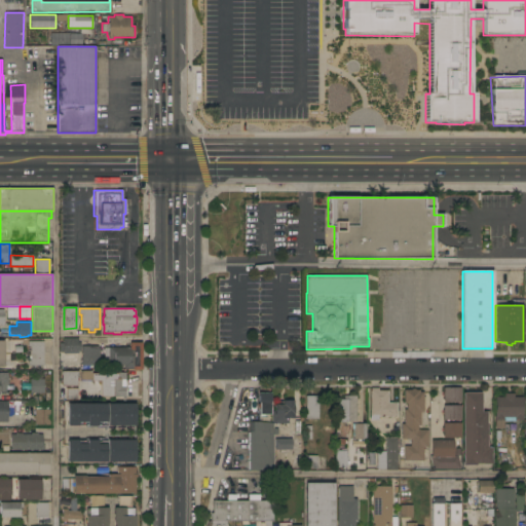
[(78,338),(78,343),(80,343),(80,351),(78,351),(78,353),(63,353),(63,352),(60,352),(60,343),(63,343),(63,339),(78,338)]
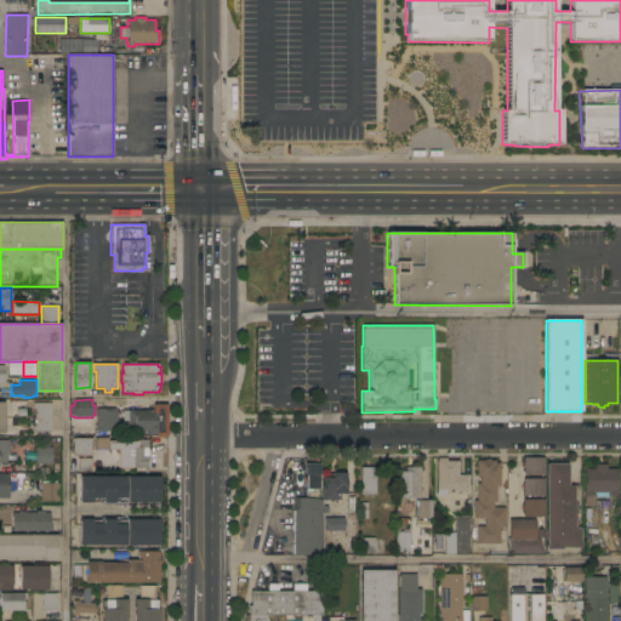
[(51,432),(33,432),(33,426),(36,426),(35,409),(33,409),(33,403),(51,403),(51,432)]
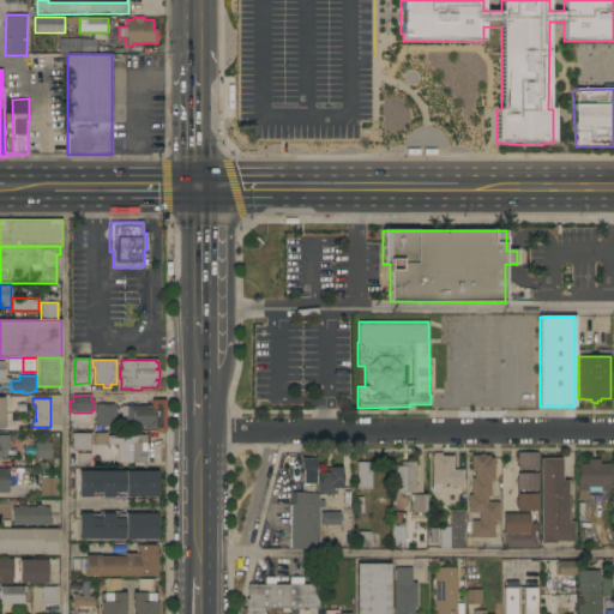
[(151,407),(151,401),(166,401),(166,432),(155,432),(155,429),(145,429),(145,427),(121,427),(121,407),(151,407)]
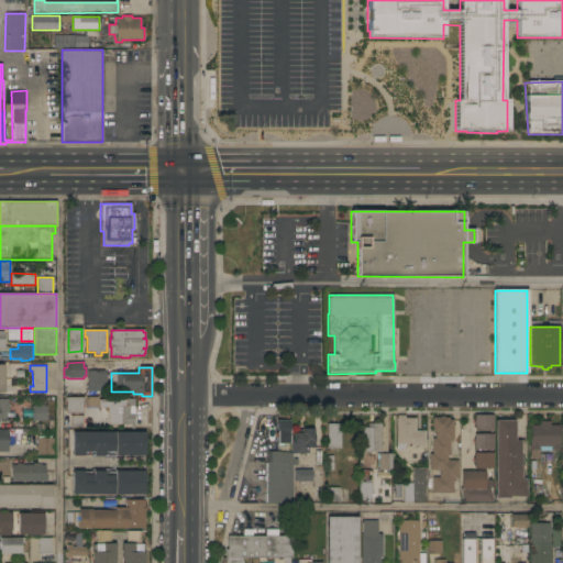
[(88,371),(105,371),(105,373),(107,373),(107,392),(87,392),(88,371)]
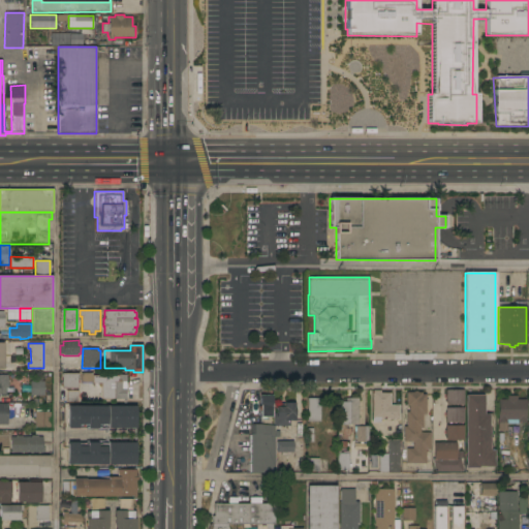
[(62,374),(79,373),(79,383),(78,383),(78,389),(62,389),(62,374)]
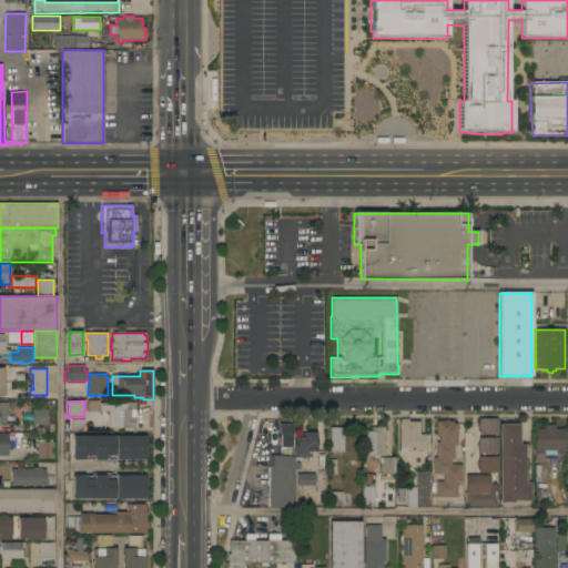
[(0,403),(8,403),(9,416),(7,416),(7,424),(0,424),(0,403)]
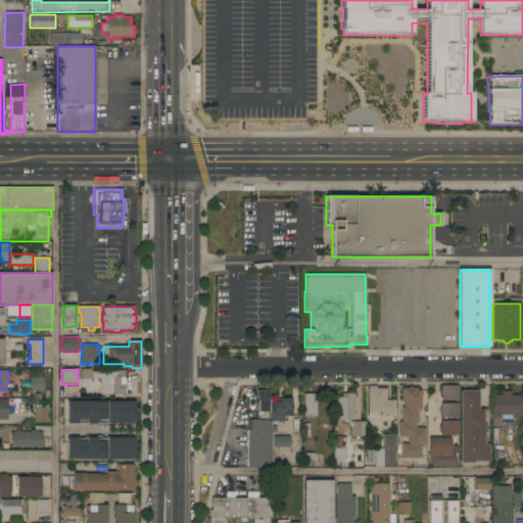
[(100,379),(91,379),(91,372),(116,372),(116,371),(125,371),(125,395),(120,395),(100,395),(100,379)]
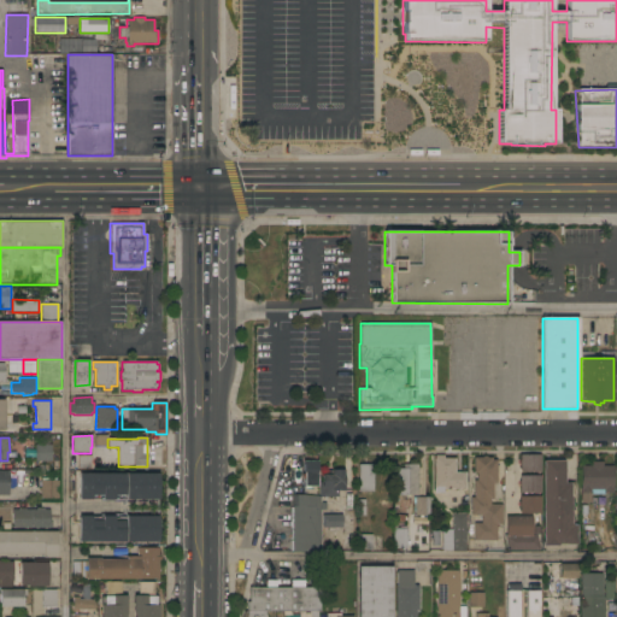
[(35,462),(35,445),(51,445),(51,447),(53,447),(53,459),(51,459),(51,462),(35,462)]
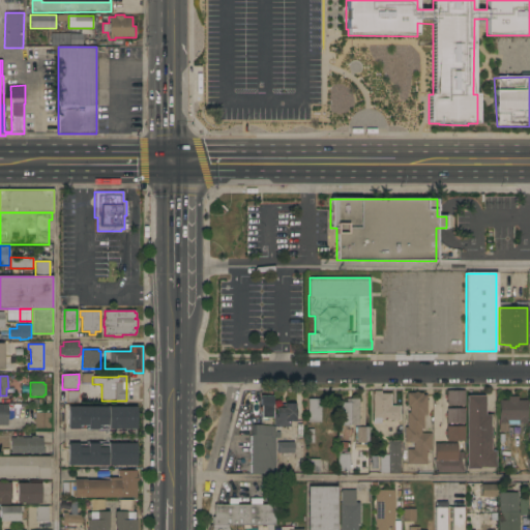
[(66,391),(79,391),(79,403),(66,403),(66,391)]
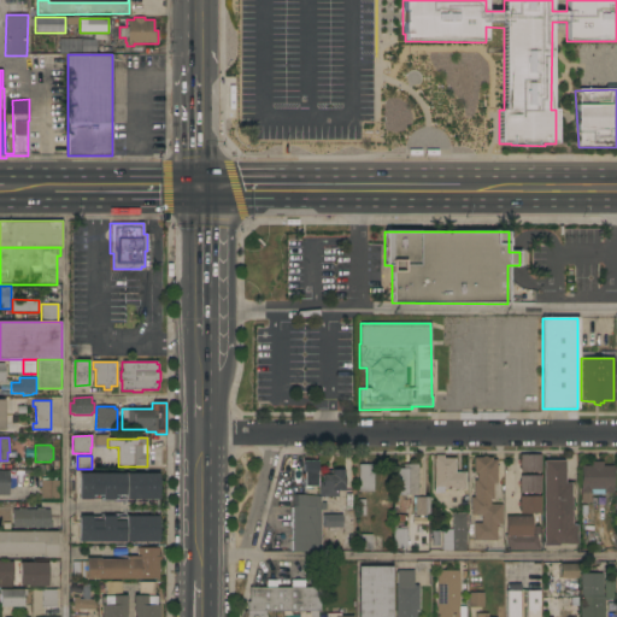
[(435,459),(435,456),(444,456),(444,459),(454,459),(454,472),(465,472),(465,489),(444,489),(444,493),(434,493),(435,459)]
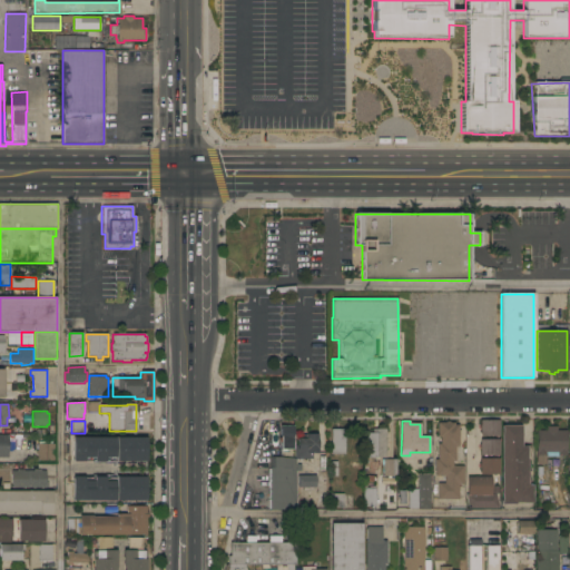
[(499,436),(480,436),(480,421),(499,421),(499,436)]
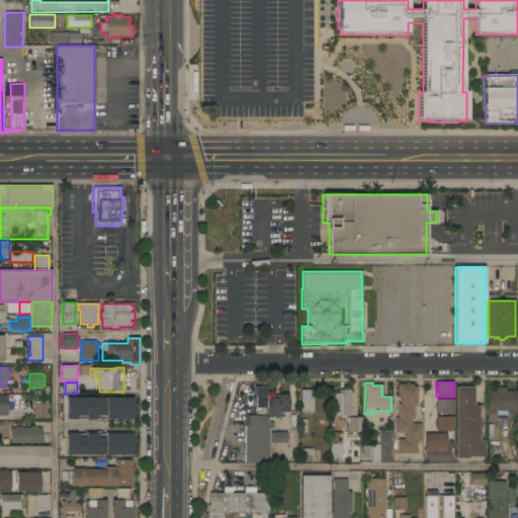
[(417,406),(414,406),(414,419),(412,419),(412,424),(421,424),(421,441),(417,441),(417,454),(412,454),(412,462),(404,462),(404,454),(398,453),(398,439),(404,439),(404,433),(396,433),(396,418),(398,418),(398,404),(401,404),(401,398),(398,398),(398,384),(405,384),(405,383),(409,383),(409,384),(413,384),(413,386),(417,386),(417,406)]
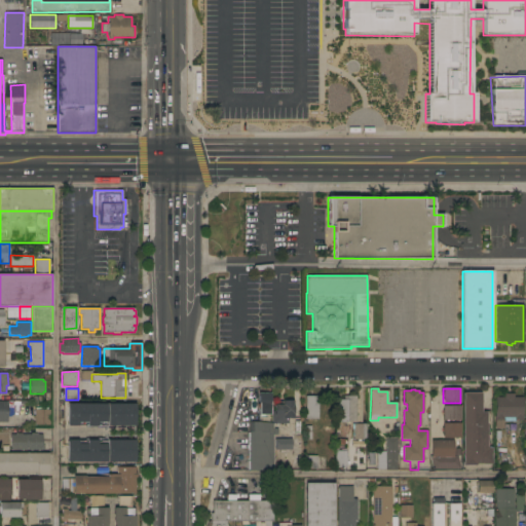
[(270,415),(258,415),(259,392),(270,393),(270,415)]
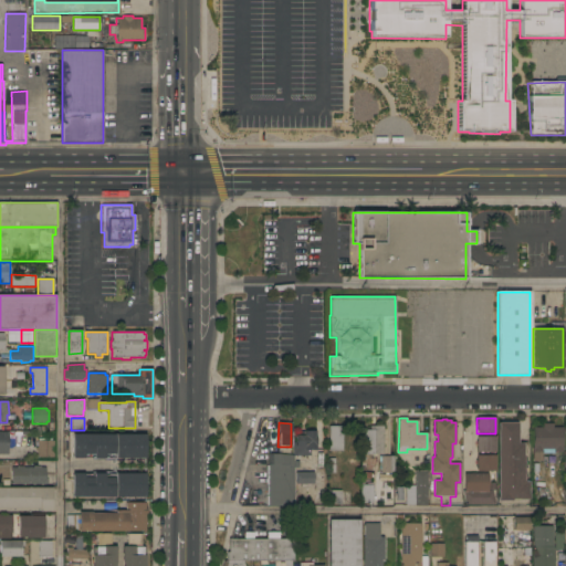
[(498,423),(517,423),(517,442),(526,442),(526,446),(524,446),(524,481),(527,481),(527,482),(528,482),(528,500),(512,500),(512,501),(498,501),(498,423)]
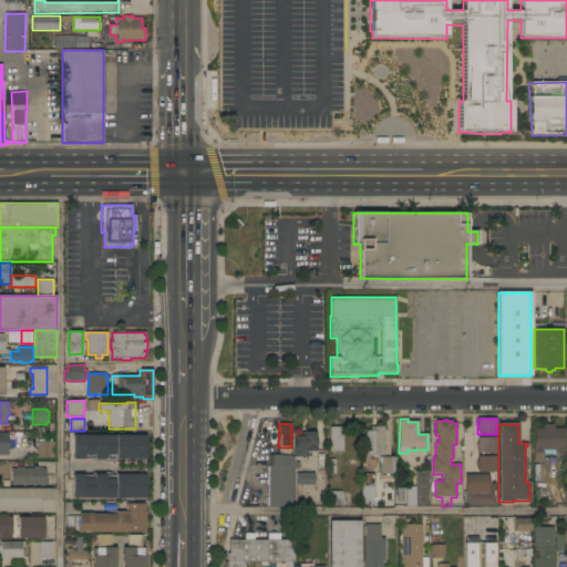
[(534,429),(544,429),(544,424),(554,424),(554,429),(564,429),(564,454),(534,454),(534,429)]
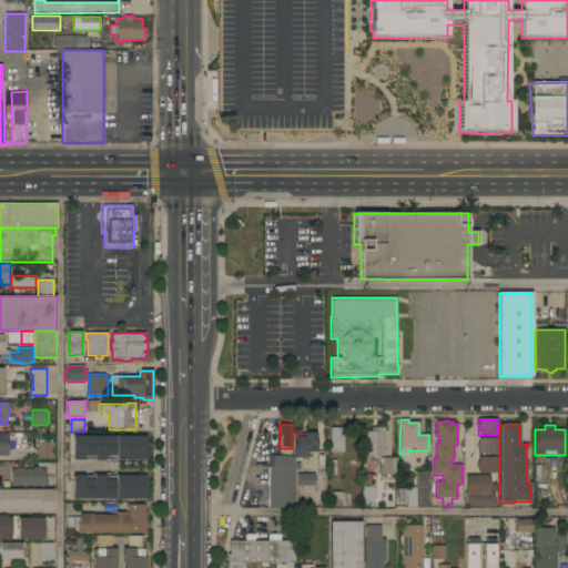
[(385,456),(365,456),(365,432),(371,432),(371,427),(385,427),(385,456)]
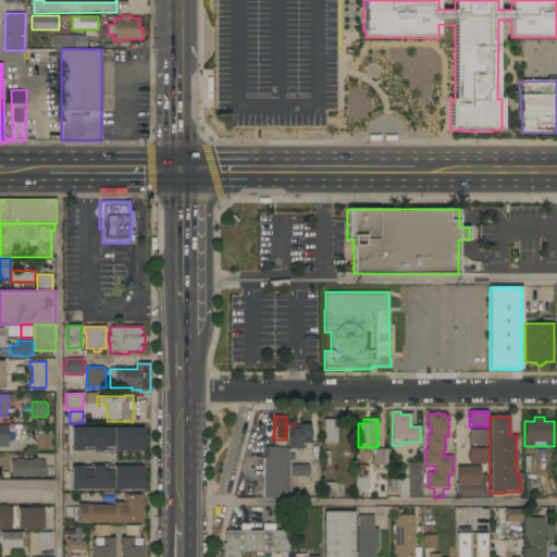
[(324,444),(324,420),(337,420),(337,444),(324,444)]
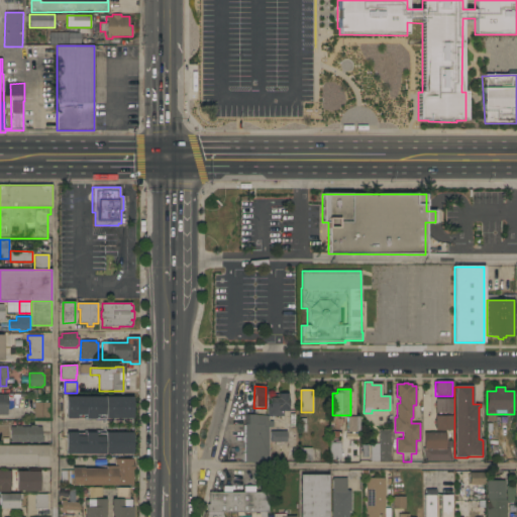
[(268,404),(270,404),(270,395),(289,394),(289,412),(283,412),(283,417),(269,417),(268,416),(268,404)]
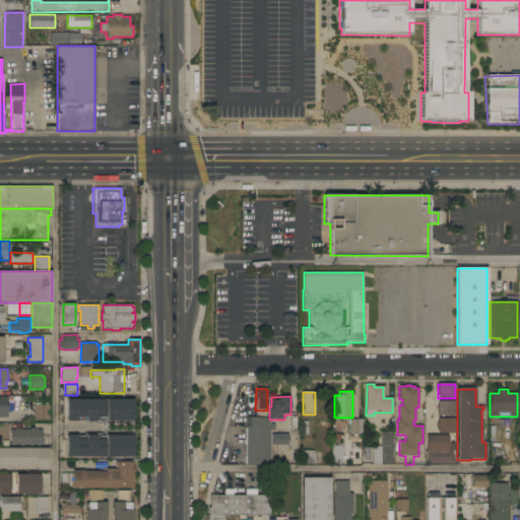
[(133,421),(106,421),(106,420),(100,420),(100,423),(84,423),(84,420),(77,420),(77,421),(66,421),(66,410),(63,410),(63,400),(68,400),(68,398),(133,399),(133,421)]
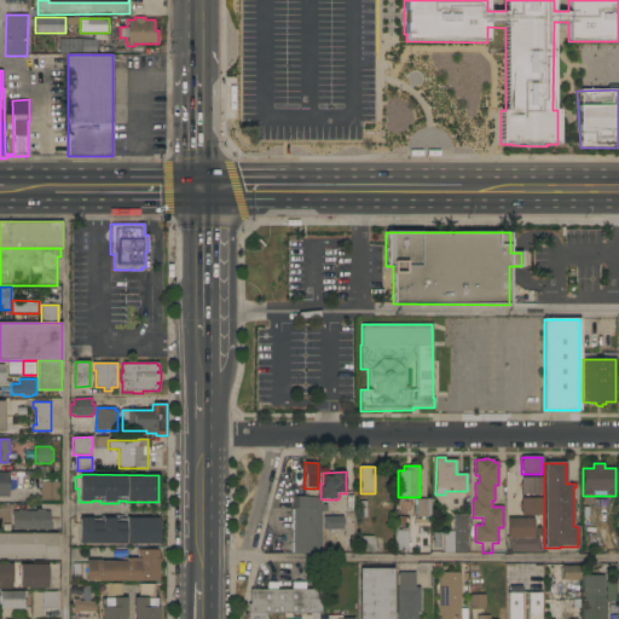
[(542,495),(521,495),(521,478),(542,478),(542,495)]
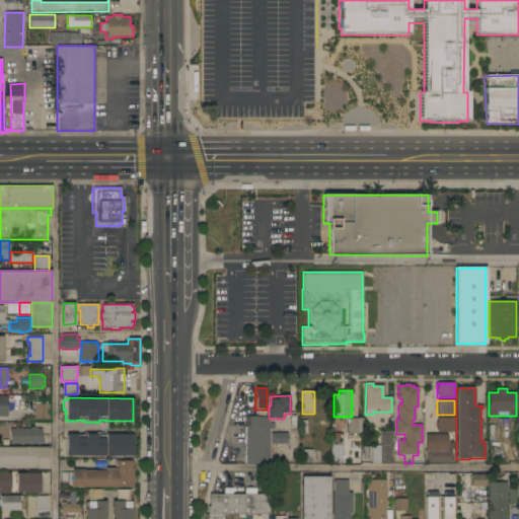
[(50,420),(34,420),(34,413),(32,413),(32,411),(34,411),(34,404),(50,404),(50,420)]
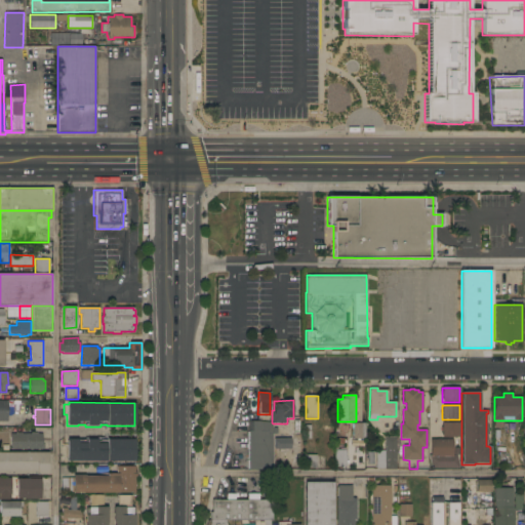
[(273,423),(274,470),(249,470),(249,431),(248,421),(272,422),(273,423)]
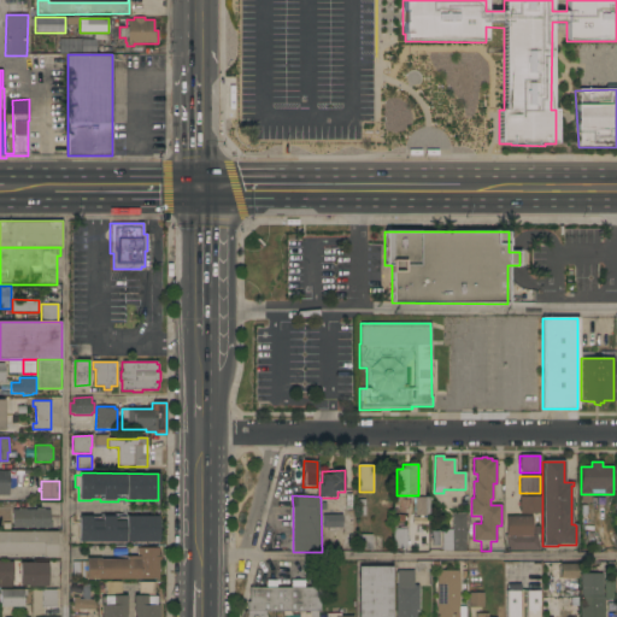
[(519,497),(540,497),(540,513),(519,513),(519,497)]
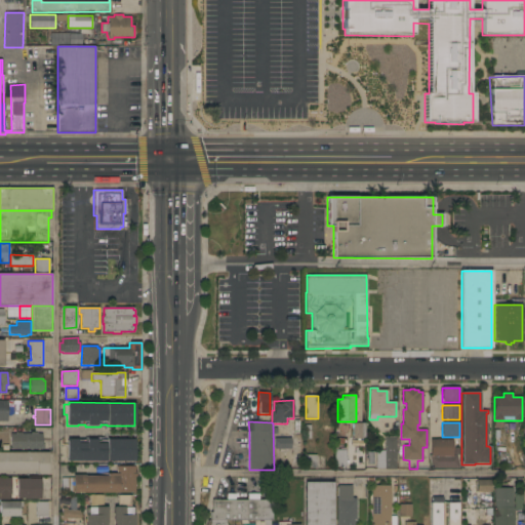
[(365,439),(354,439),(354,423),(365,423),(365,439)]
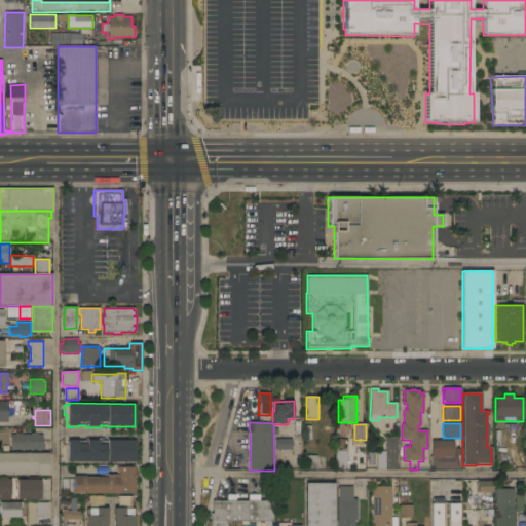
[(15,434),(22,434),(22,435),(32,435),(32,434),(37,434),(37,435),(43,435),(43,445),(44,445),(44,450),(10,450),(10,434),(15,434)]
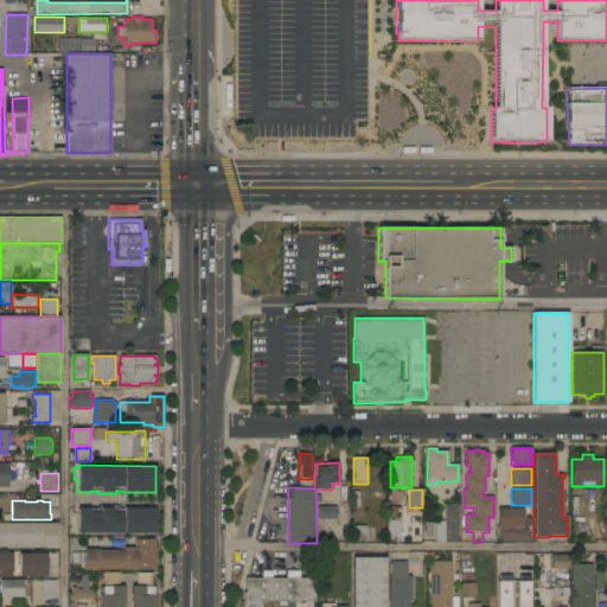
[(458,543),(435,543),(435,522),(445,522),(445,505),(458,505),(458,543)]
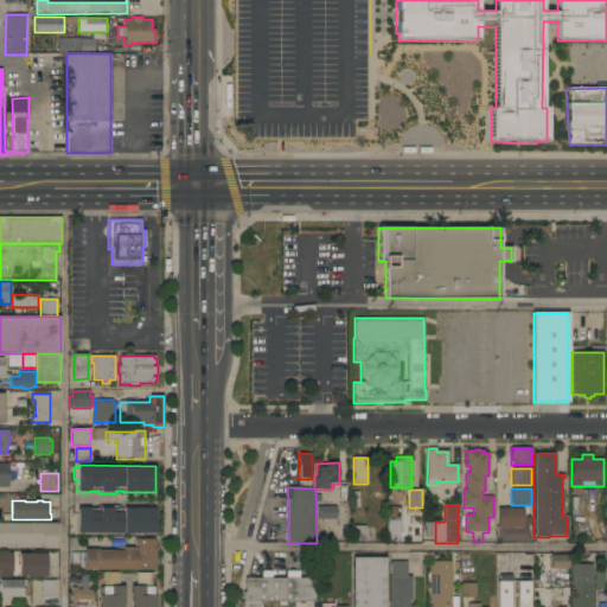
[(320,519),(320,522),(318,522),(318,519),(317,506),(336,506),(336,510),(338,510),(338,517),(337,517),(337,519),(320,519)]
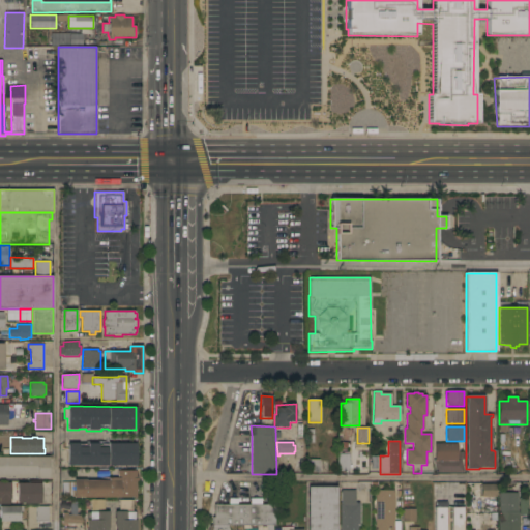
[(68,466),(68,443),(136,443),(136,466),(68,466)]
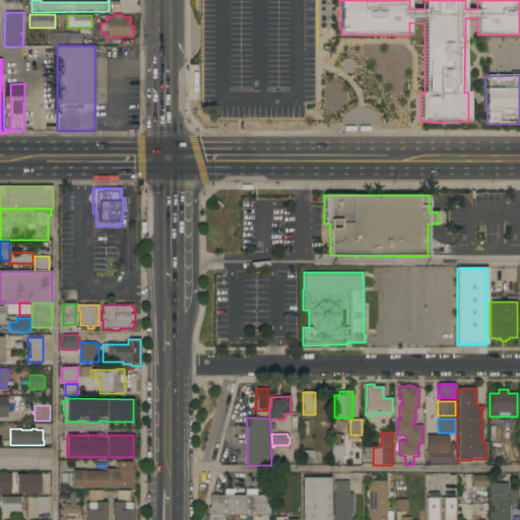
[(448,435),(448,440),(450,440),(450,443),(456,443),(456,464),(428,464),(425,451),(427,451),(427,435),(448,435)]
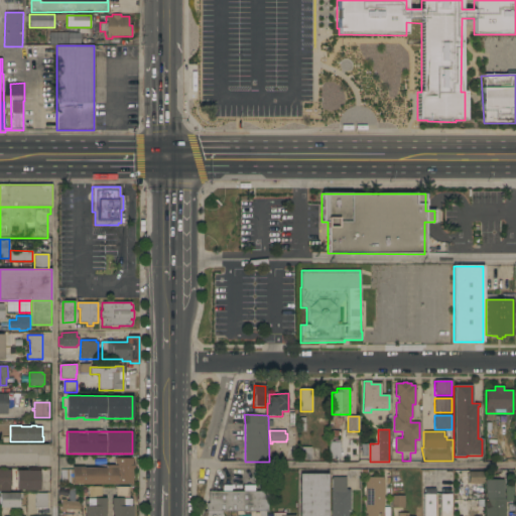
[(329,442),(335,442),(335,440),(340,440),(340,442),(341,442),(341,459),(329,459),(329,442)]
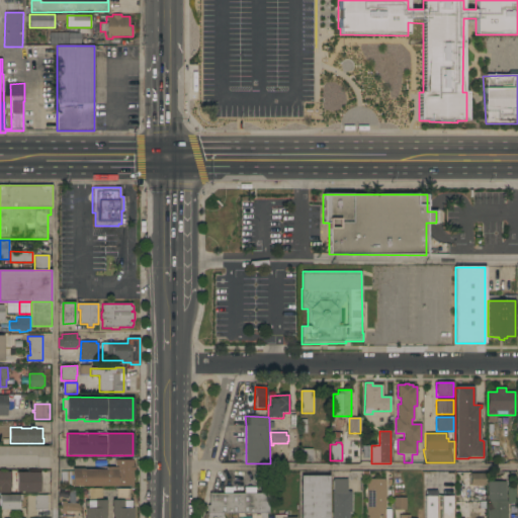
[(0,446),(48,446),(48,468),(35,468),(35,467),(0,467),(0,446)]
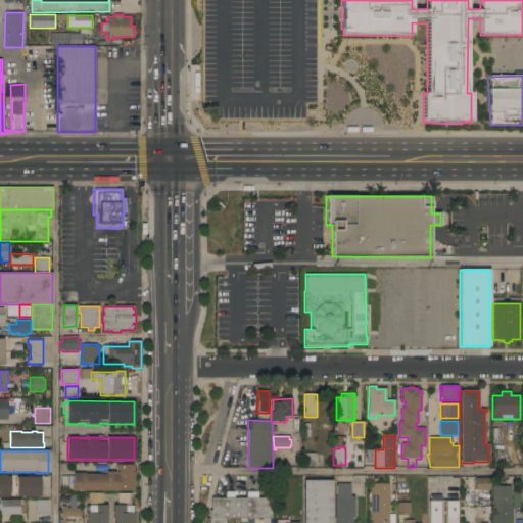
[(315,466),(302,466),(302,454),(316,454),(315,466)]
